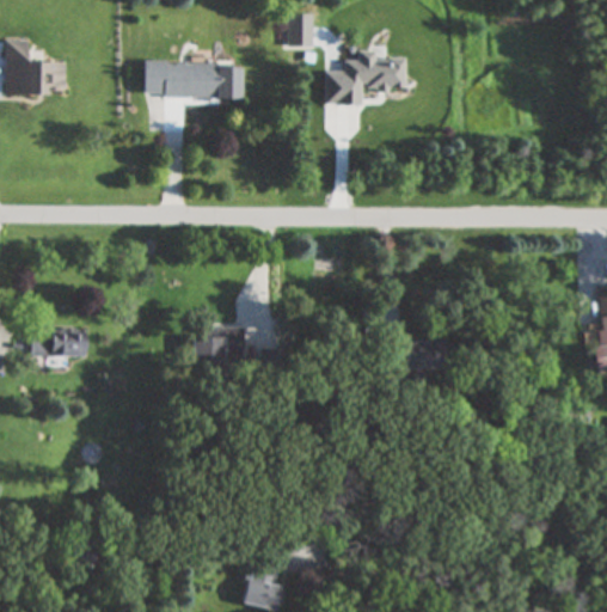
[(30,63),(30,41),(7,41),(7,95),(68,95),(68,63),(30,63)]
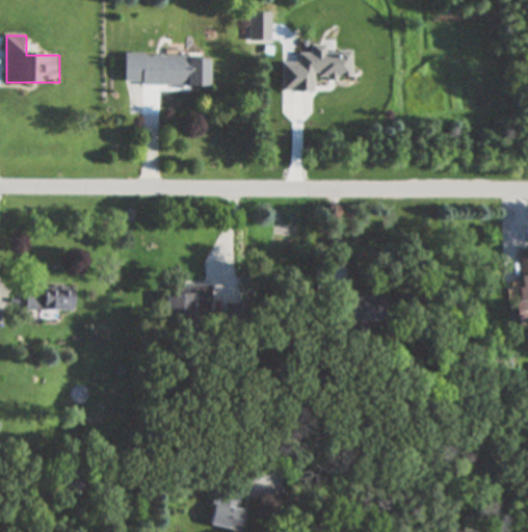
[(127,54),(127,84),(211,85),(211,55),(127,54)]
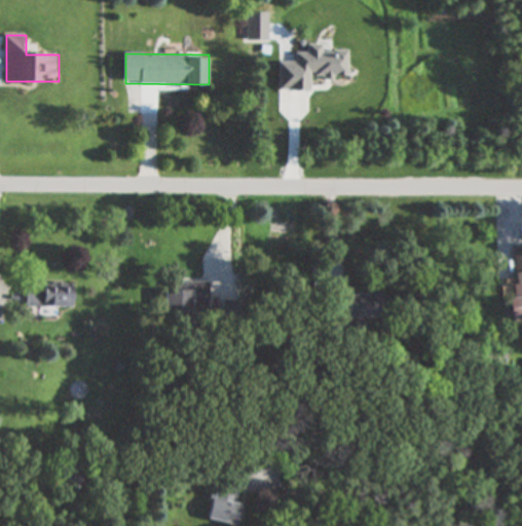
[(521,247),(511,248),(518,321),(521,320),(521,247)]
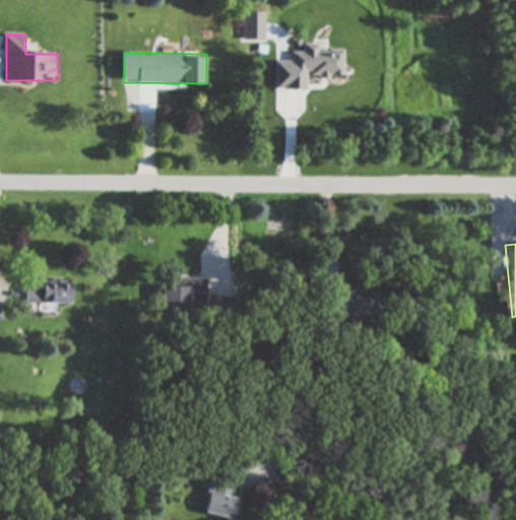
[(166,284),(166,312),(208,312),(208,278),(176,278),(176,284),(166,284)]
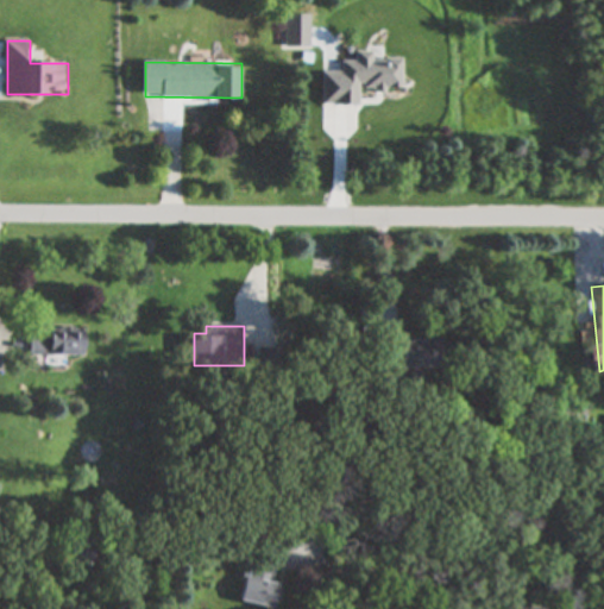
[(32,355),(86,355),(86,328),(32,328),(32,355)]
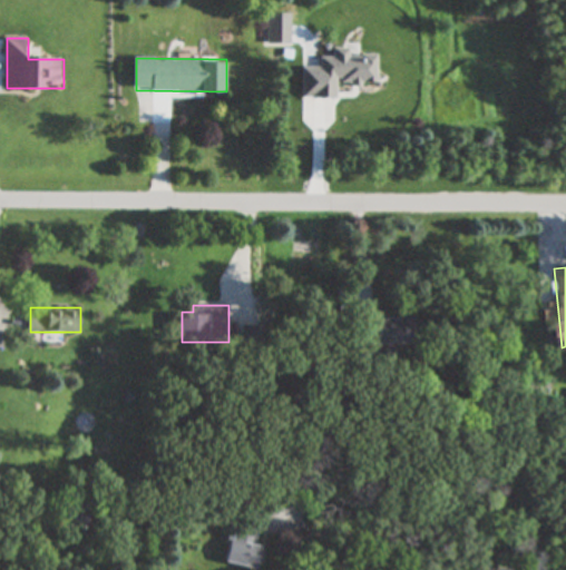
[(262,569),(265,548),(260,547),(266,511),(240,507),(228,563),(262,569)]
